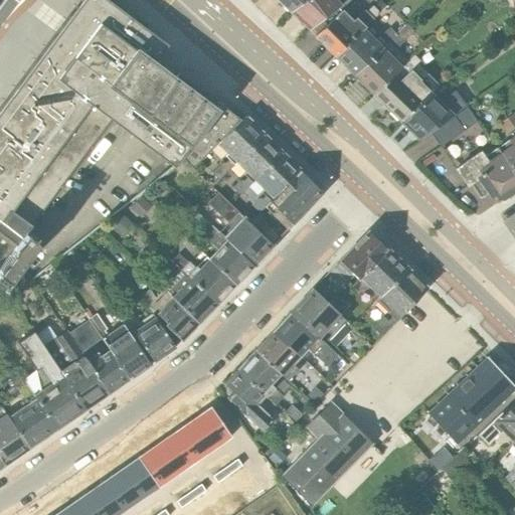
[(216,144),(241,120),(179,73),(175,78),(154,63),(168,45),(114,5),(118,0),(117,0),(81,0),(83,1),(39,60),(0,111),(0,280),(8,286),(40,242),(27,233),(113,119),(133,134),(175,165),(182,157),(193,168),(216,144)]
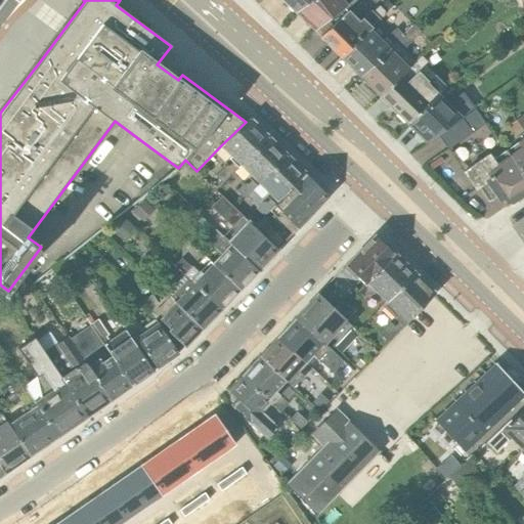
[(281,0),(294,11),(308,0),(281,0)]
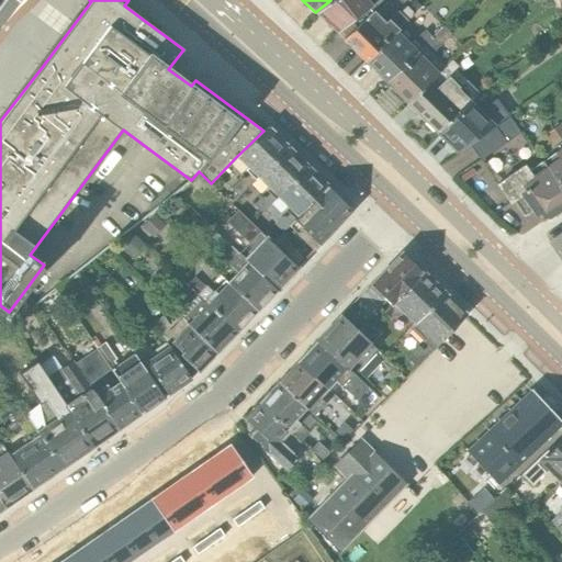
[(330,0),(315,12),(337,33),(372,6),(368,0),(330,0)]
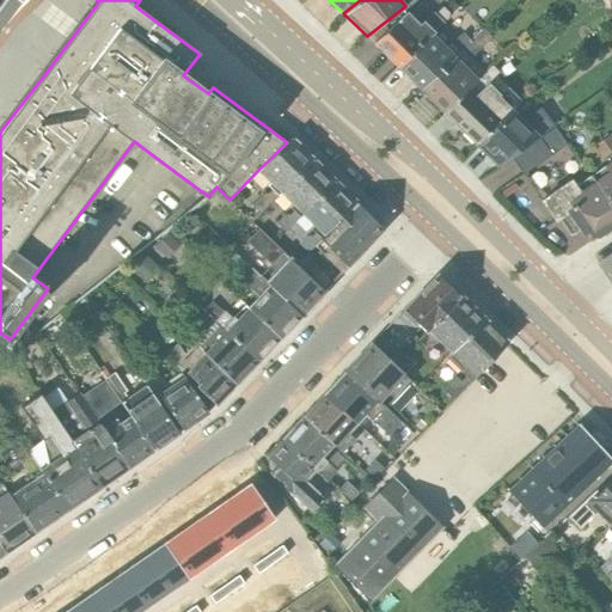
[(432,34),(440,25),(451,16),(444,8),(440,11),(435,14),(434,12),(420,25),(407,11),(374,44),(399,68),(432,34)]
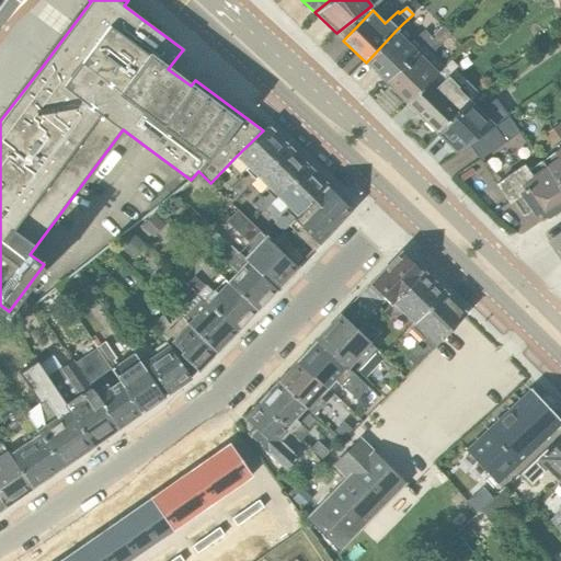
[(424,30),(418,37),(403,23),(366,63),(388,83),(432,38),(424,30)]
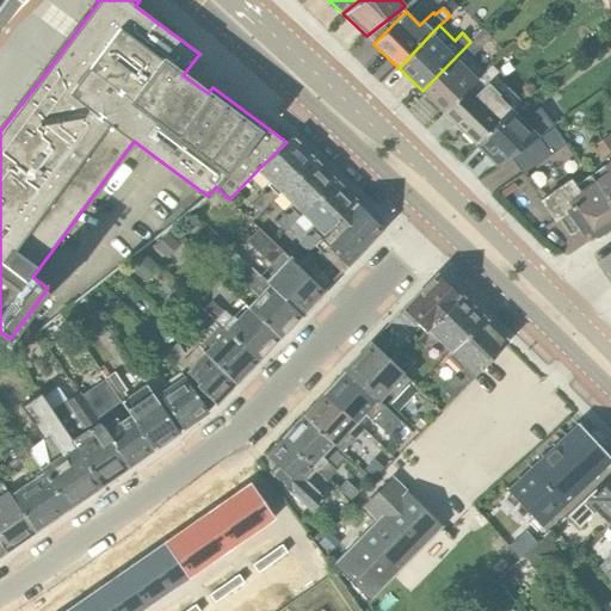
[(470,42),(423,92),(445,113),(486,72),(471,57),(480,50),(470,42)]
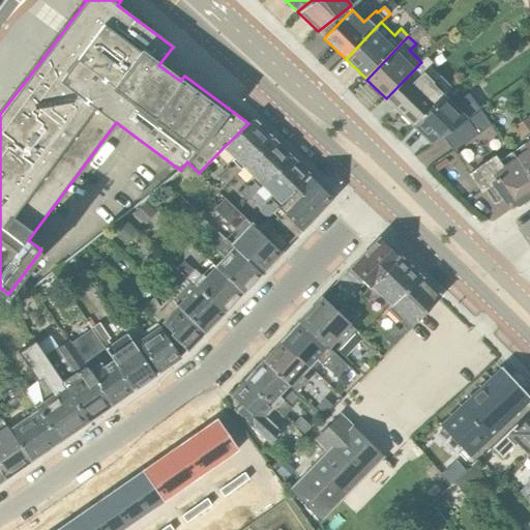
[(421,62),(386,98),(413,125),(442,96),(431,85),(440,76),(432,67),(434,65),(427,58),(421,62)]
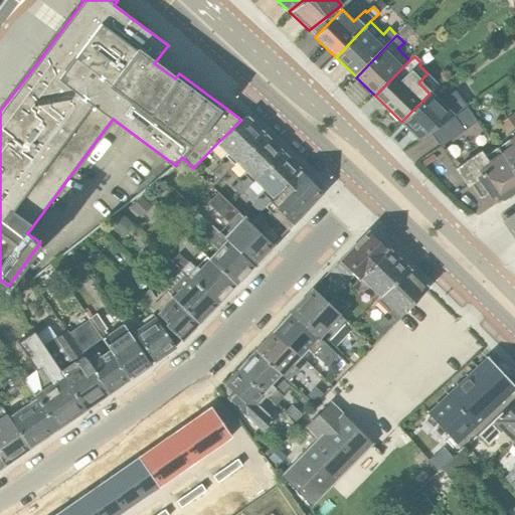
[(445,124),(458,115),(457,113),(466,106),(456,91),(441,102),(431,92),(430,94),(401,122),(419,140),(430,132),(443,122),(445,124)]
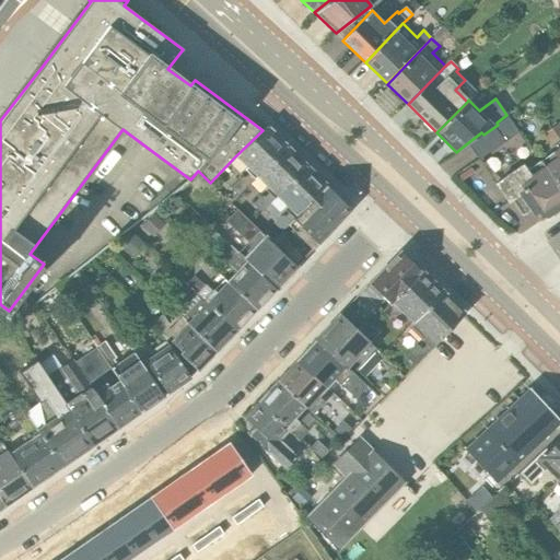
[(481,132),(467,143),(478,160),(518,132),(506,115),(497,123),(498,125),(483,135),(481,132)]
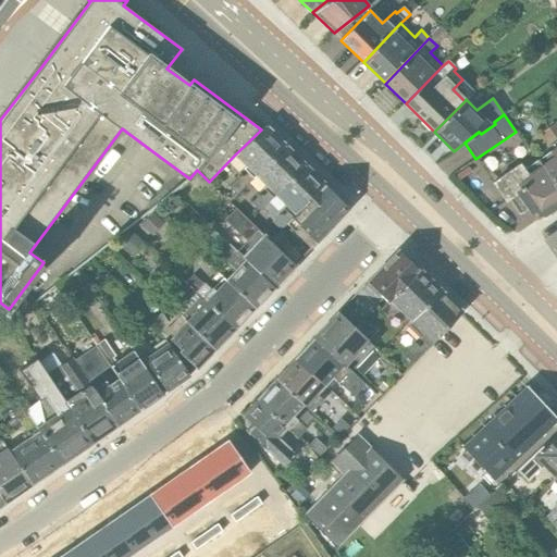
[(264,125),(261,130),(234,156),(245,166),(243,169),(247,173),(245,175),(238,175),(227,186),(237,195),(255,176),(285,146),(275,136),(275,134),(270,128),(268,128),(264,125)]
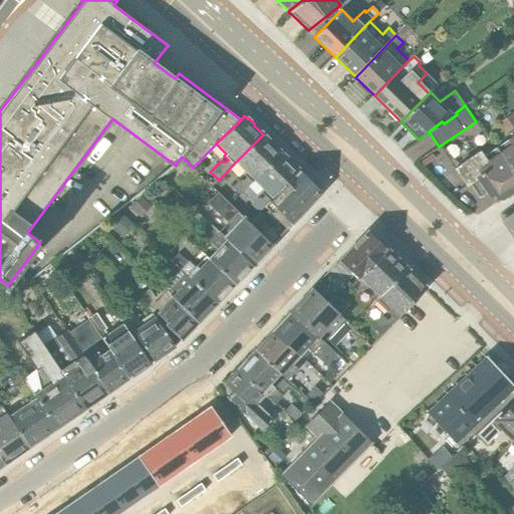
[(506,117),(499,122),(506,134),(513,129),(506,117)]
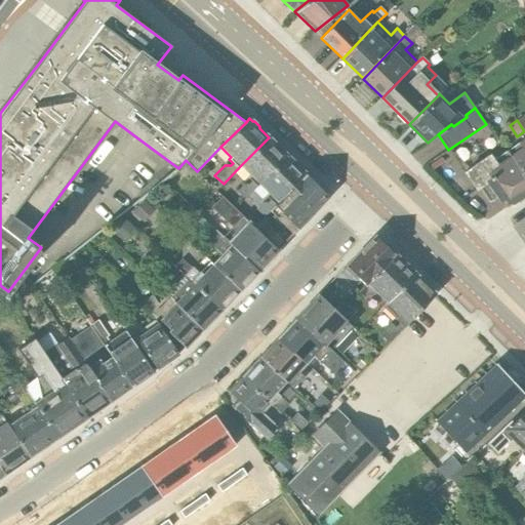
[(269,137),(240,166),(249,175),(247,177),(251,182),(249,184),(244,184),(237,191),(245,199),(258,185),(288,157),(278,147),(278,145),(274,140),(271,140),(269,137)]
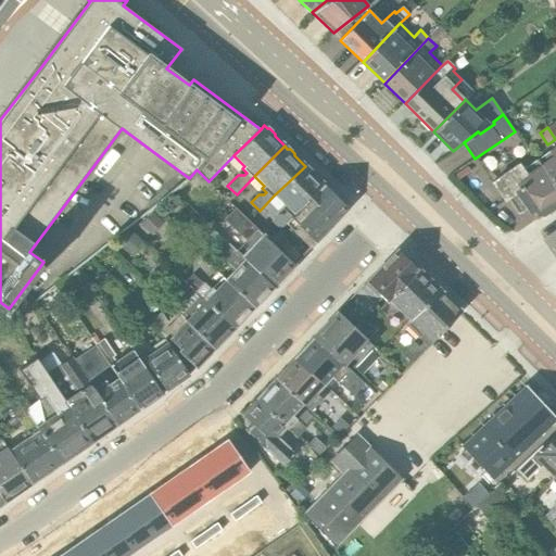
[(555,146),(536,159),(555,186),(555,146)]
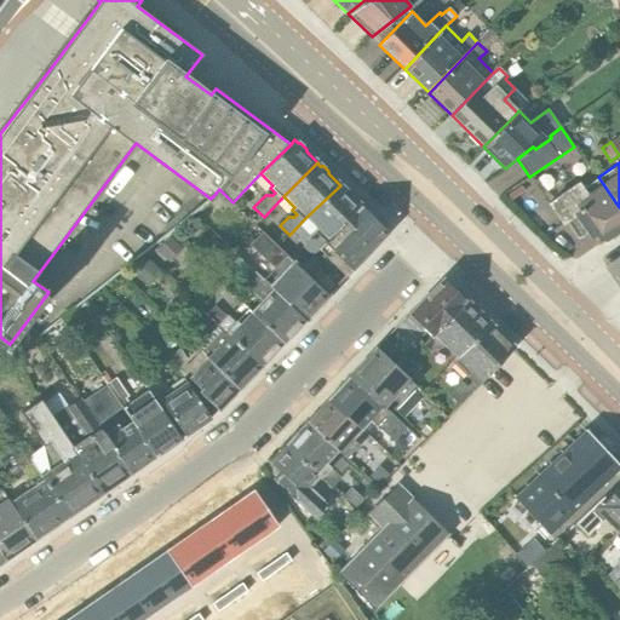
[(579,183),(549,204),(563,224),(566,222),(574,235),(585,228),(590,236),(595,233),(600,239),(606,240),(613,235),(613,236),(619,230),(619,207),(598,177),(583,189),(579,183)]
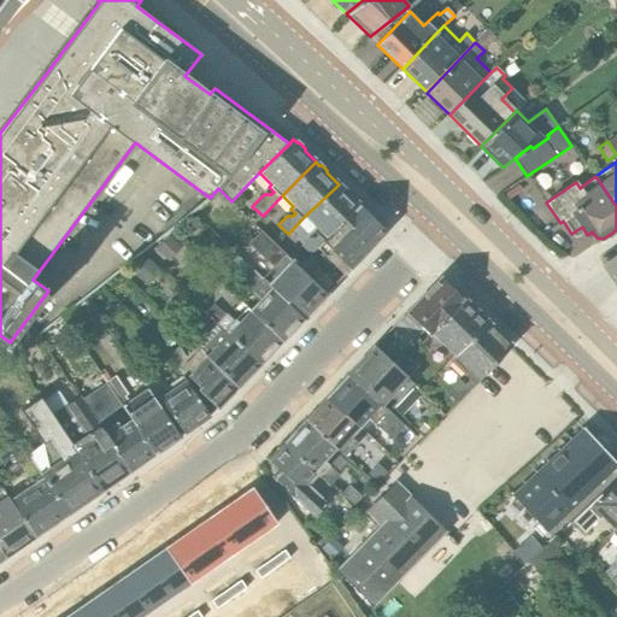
[(339,184),(304,217),(315,227),(312,230),(317,235),(313,238),(309,238),(300,246),(310,256),(317,248),(359,205),(350,195),(348,192),(344,187),(341,187),(339,184)]
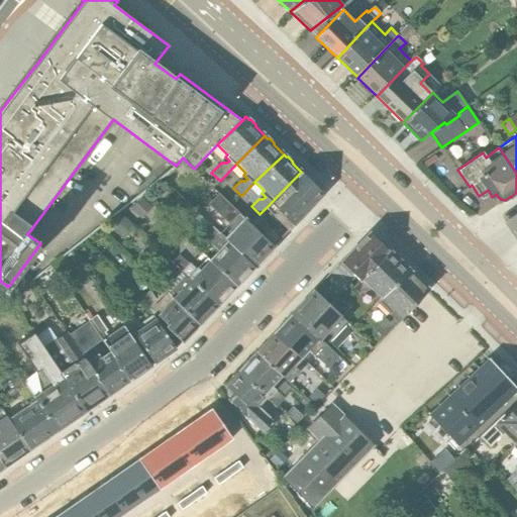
[(301,172),(266,208),(289,231),(324,194),(301,172)]
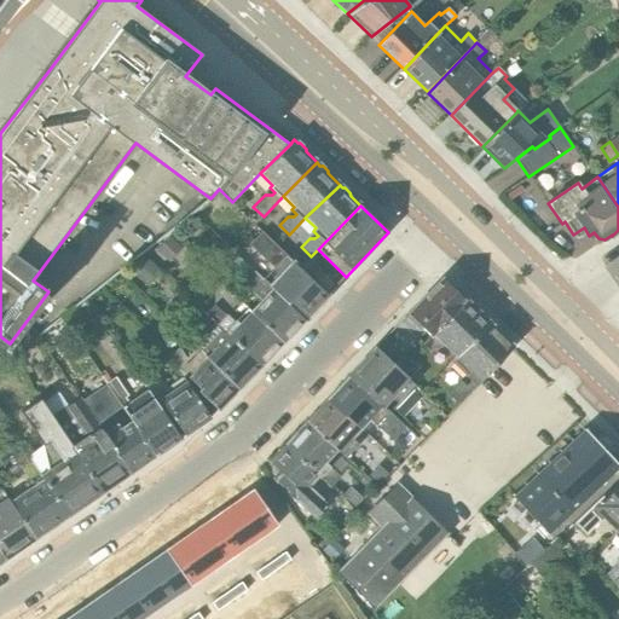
[(261,231),(249,244),(273,268),(282,276),(272,287),(305,319),(306,318),(310,317),(314,311),(317,306),(328,295),(300,268),(300,267),(261,231)]
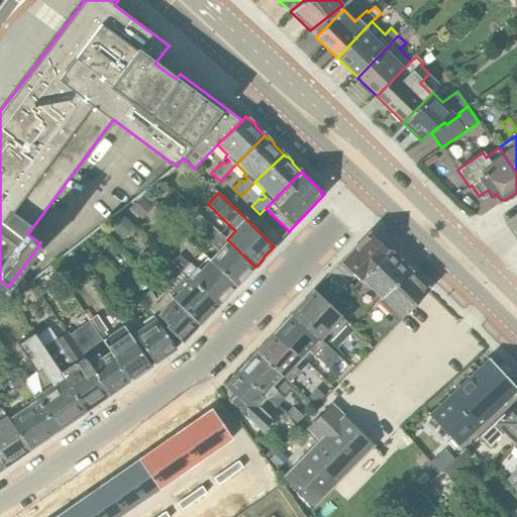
[(142,218),(152,206),(142,196),(131,209),(142,218)]
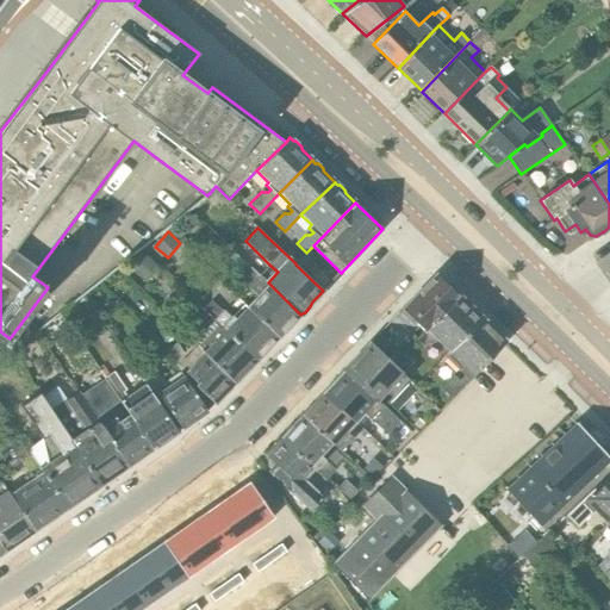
[(156,265),(143,250),(126,266),(139,280),(156,265)]
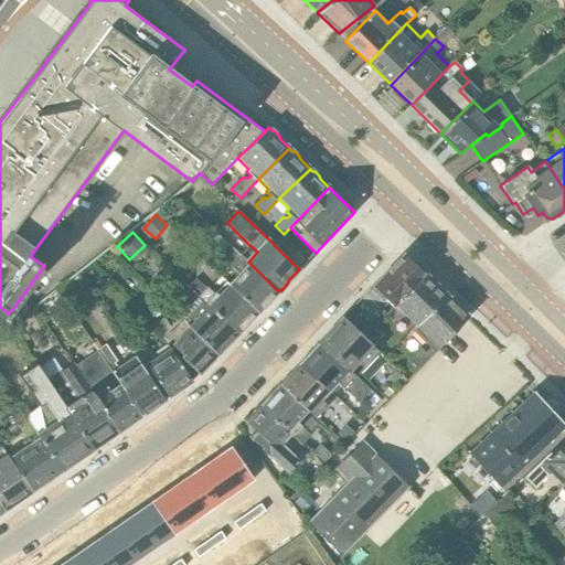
[(274,245),(299,269),(309,258),(284,234),(274,244),(274,245)]
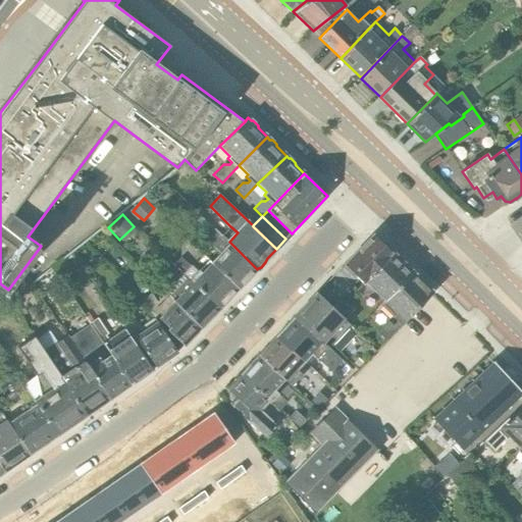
[(257,269),(222,236),(210,224),(201,235),(219,252),(210,262),(238,289),(257,269)]
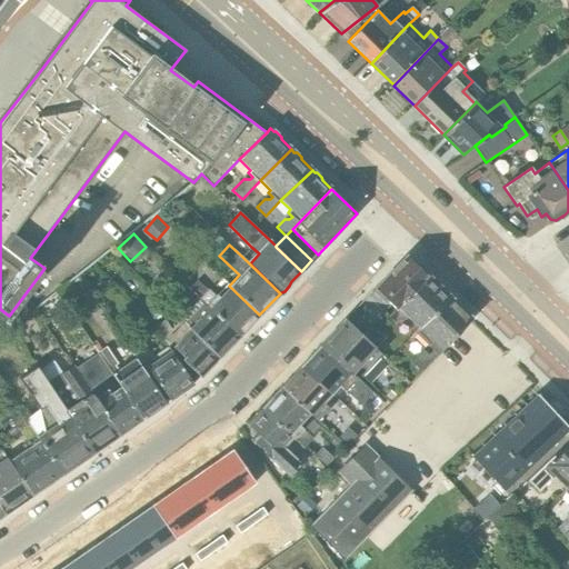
[(388,299),(397,308),(428,276),(410,259),(403,259),(373,290),(386,302),(388,299)]
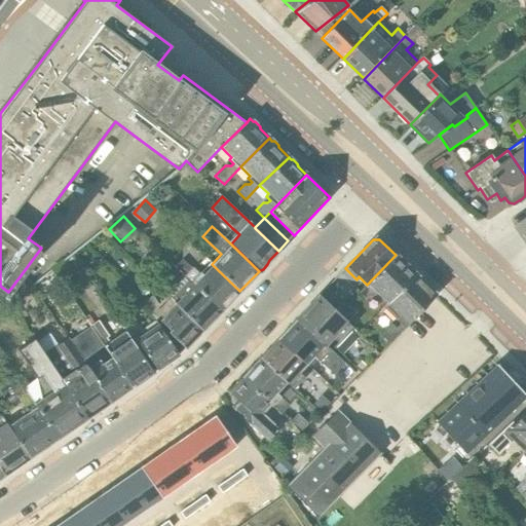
[(396,255),(367,285),(386,303),(415,273),(396,255)]
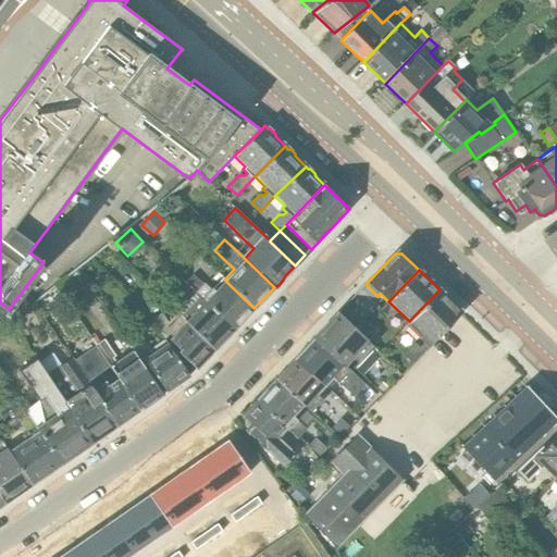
[(254,308),(224,280),(222,277),(210,291),(193,274),(185,282),(234,329),(242,321),(246,319),(250,314),(251,311),(254,308)]
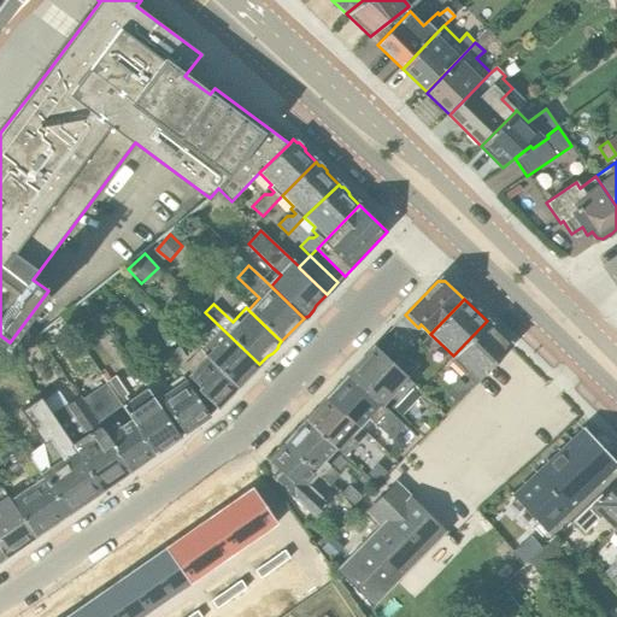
[(197,347),(238,387),(241,383),(246,381),(251,377),(251,372),(259,364),(205,312),(197,321),(205,329),(192,344),(197,347)]
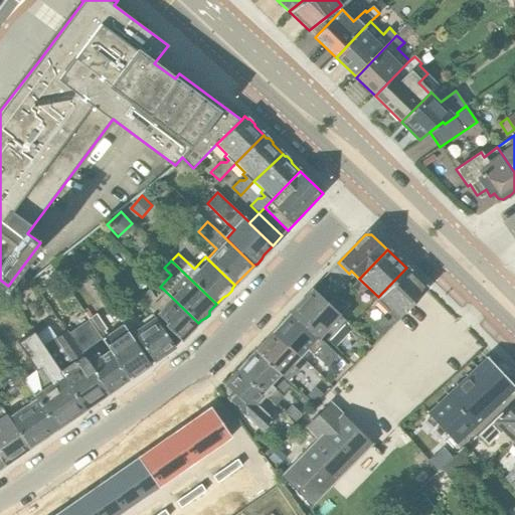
[(382,316),(372,327),(382,336),(427,289),(417,279),(415,276),(406,268),(379,297),(375,301),(386,312),(389,315),(385,319),(382,316)]
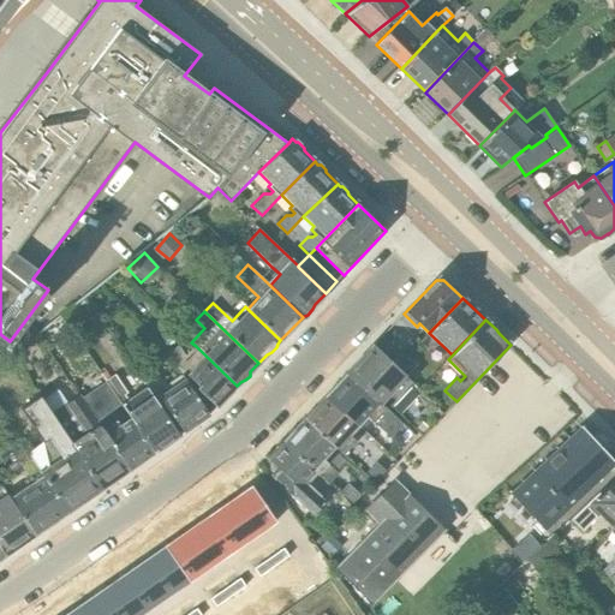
[(374,346),(396,368),(406,357),(383,336),(374,346)]
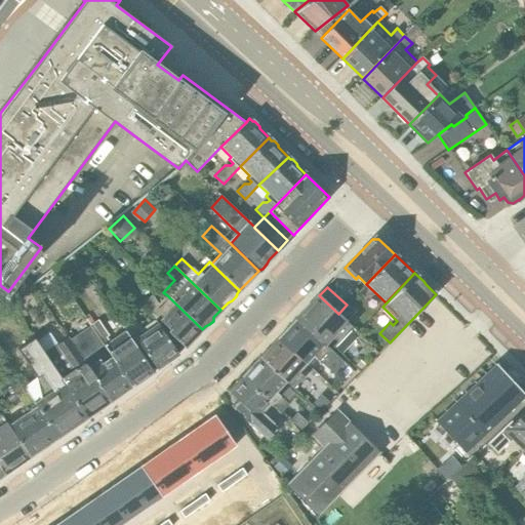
[(202,329),(167,295),(158,304),(152,295),(143,301),(157,317),(185,348),(193,339),(196,337),(200,334),(201,330),(202,329)]
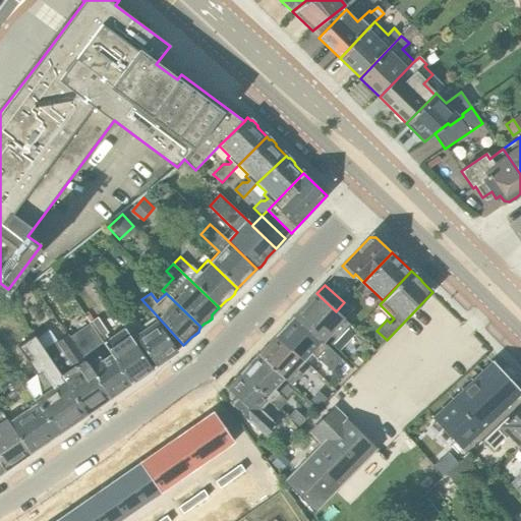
[(302,309),(296,315),(323,341),(326,339),(332,345),(342,335),(351,325),(345,319),(336,311),(316,293),(307,303),(305,303),(302,307),(302,309)]
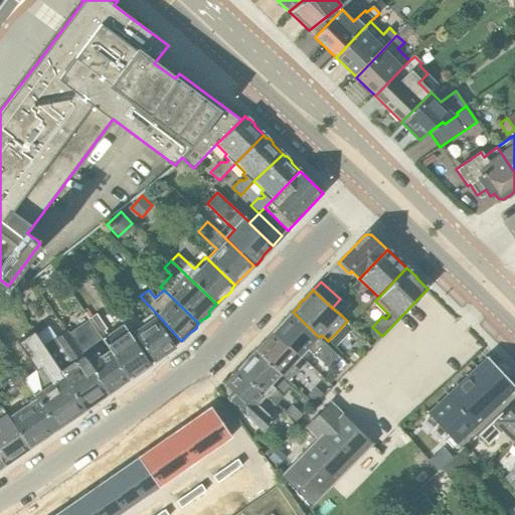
[(340,299),(332,308),(341,315),(348,307),(340,299)]
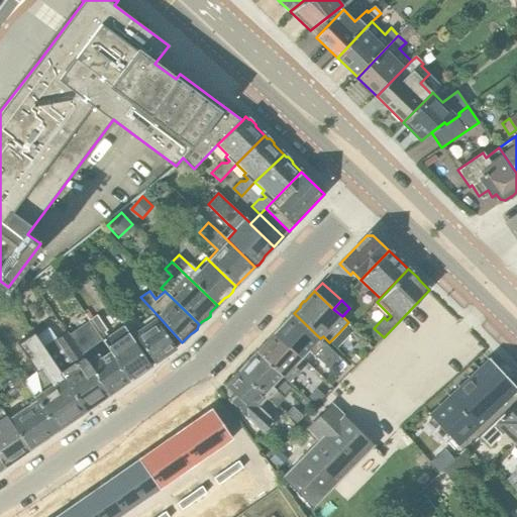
[(124,318),(132,312),(125,302),(116,307),(124,318)]
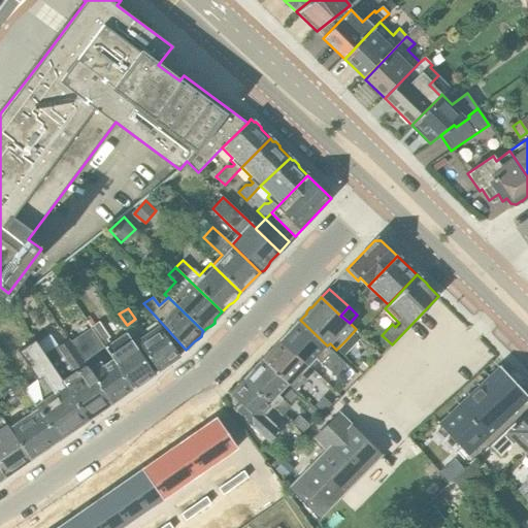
[(347,364),(327,345),(300,320),(282,339),(309,365),(316,358),(335,375),(347,364)]
